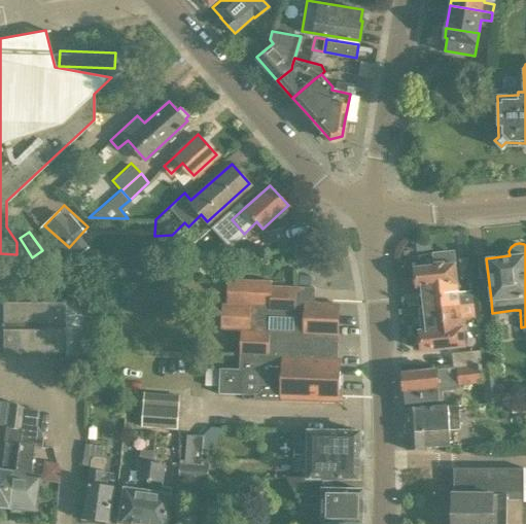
[(416,292),(418,308),(472,303),(470,288),(461,289),(461,295),(458,297),(454,264),(442,265),(442,263),(434,263),(434,266),(418,268),(414,271),(416,286),(421,285),(421,291),(416,292)]
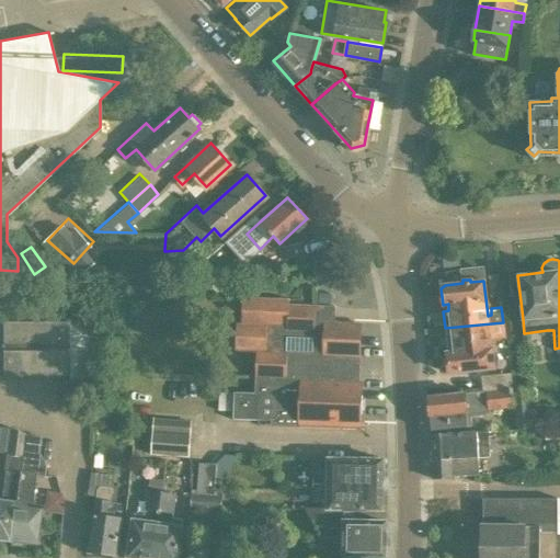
[(58,374),(71,374),(68,304),(61,304),(61,292),(1,294),(4,375),(16,375),(18,376),(58,375),(58,374)]
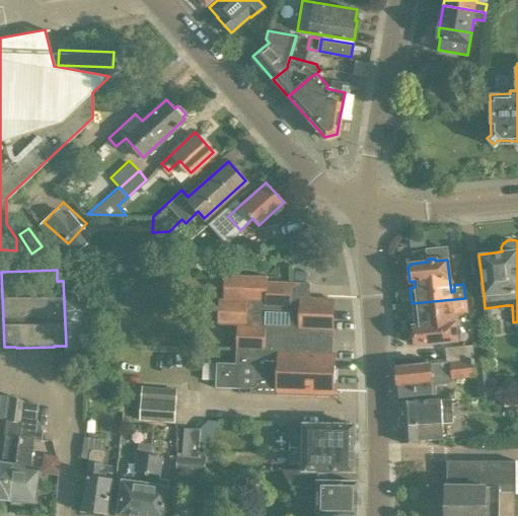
[(311,320),(333,321),(334,297),(303,296),(304,283),(270,281),(270,277),(230,275),(223,275),(222,298),(218,298),(217,322),(222,322),(235,323),(234,346),(310,349),(311,320)]
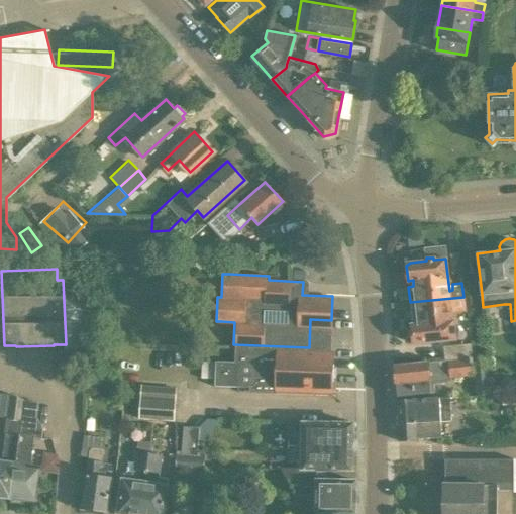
[(463,297),(410,302),(412,324),(410,324),(412,342),(454,337),(451,311),(465,309),(463,297)]
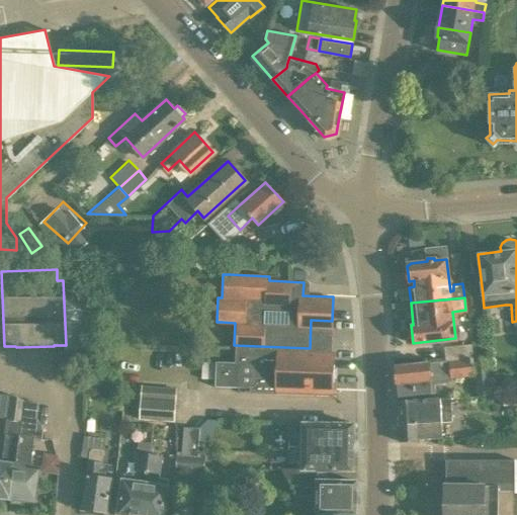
[(310,348),(234,345),(234,360),(214,360),(214,385),(240,387),(278,388),(278,394),(319,395),(320,387),(337,387),(337,376),(334,376),(336,336),(331,336),(332,321),(311,320),(310,348)]
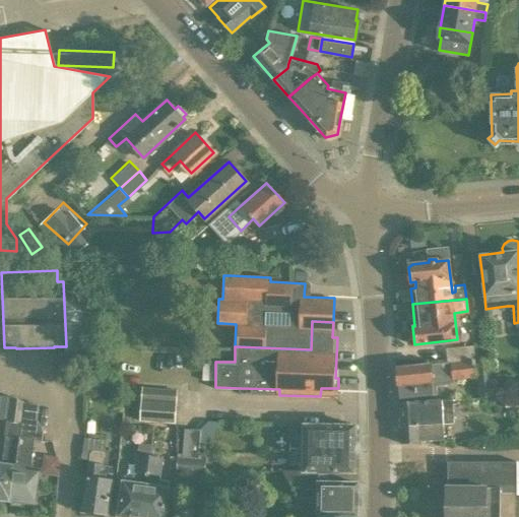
[(446,361),(473,358),(474,357),(473,343),(445,346),(446,361)]
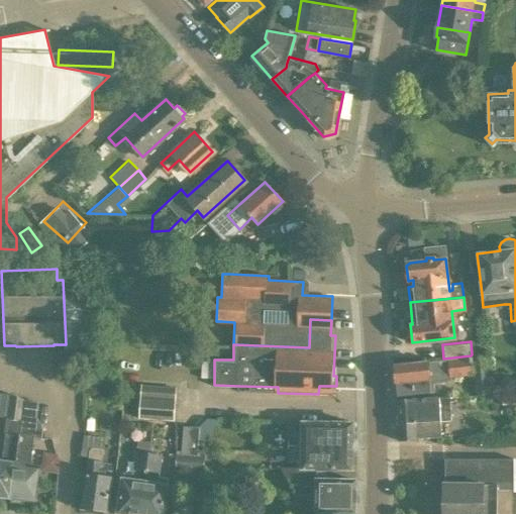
[(473,357),(472,354),(471,355),(476,394),(490,393),(487,355),(473,357)]
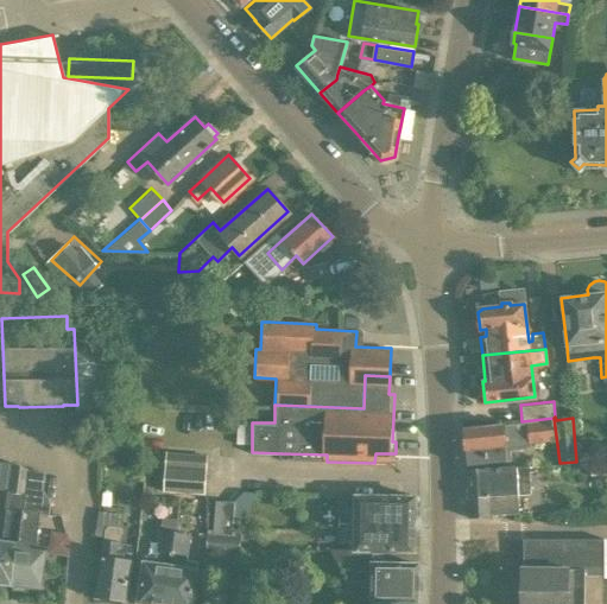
[(554,418),(522,421),(522,423),(463,428),(467,465),(506,461),(505,449),(530,446),(529,443),(555,439),(557,463),(560,463),(554,418)]
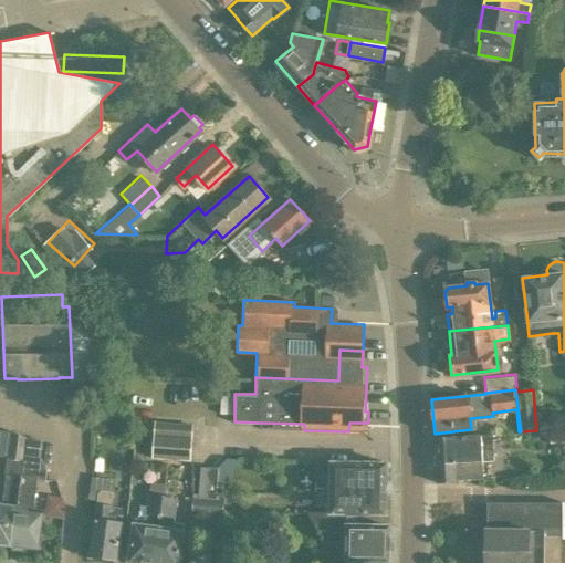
[(154,420),(150,457),(189,460),(192,423),(154,420)]
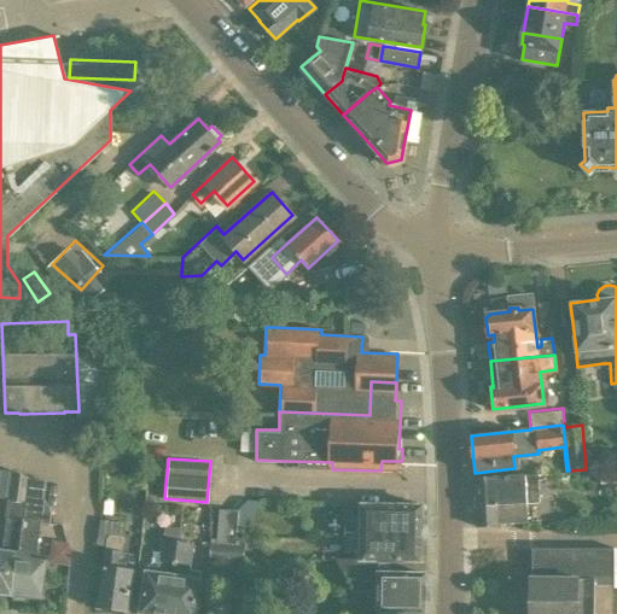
[(0,591),(12,594),(24,516),(29,477),(10,467),(4,518),(6,519),(0,549),(0,591)]
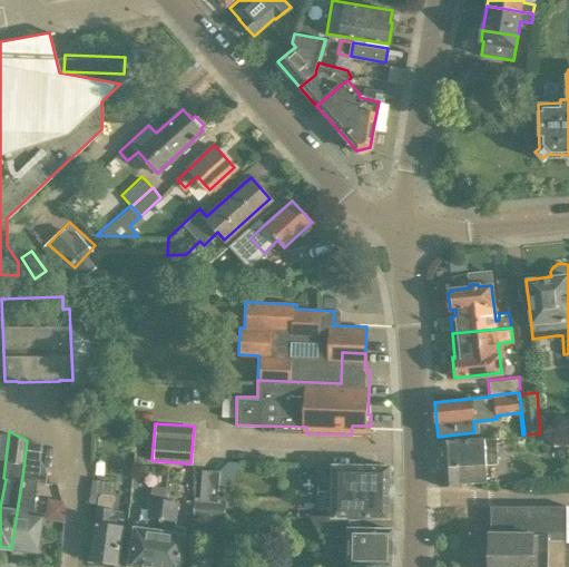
[(568,432),(552,432),(552,446),(568,445),(568,432)]
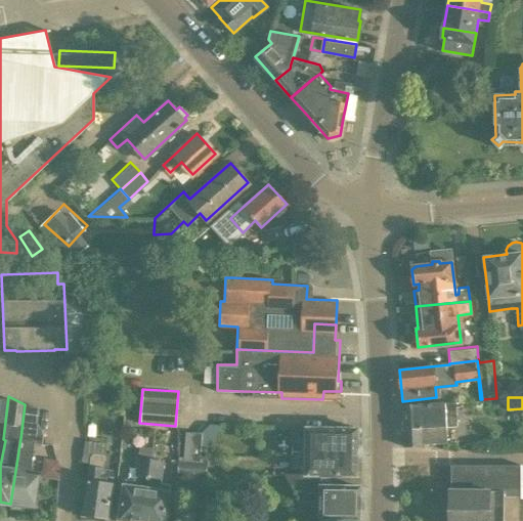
[(20,438),(10,504),(35,507),(40,471),(30,470),(34,442),(46,444),(47,442),(36,421),(38,406),(25,404),(20,438)]
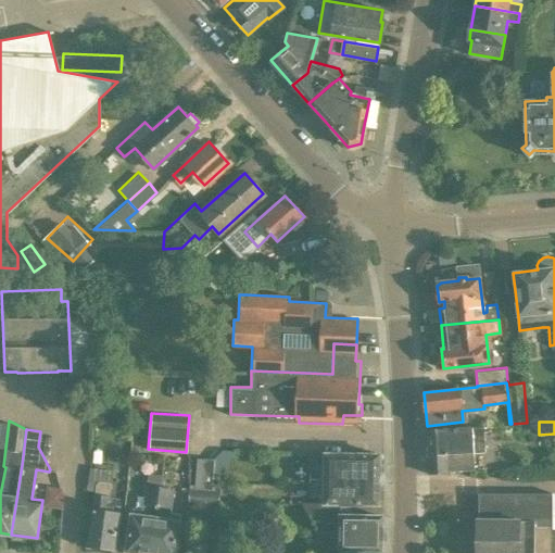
[(444,429),(426,430),(428,472),(446,472),(446,470),(474,469),(472,451),(484,451),(482,429),(444,430),(444,429)]
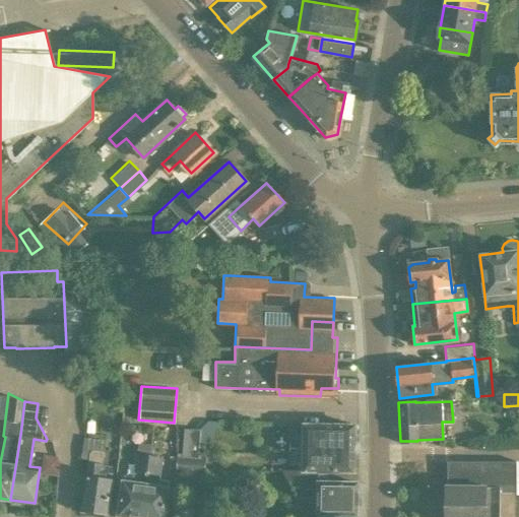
[(289,424),(289,448),(354,448),(355,443),(359,443),(359,430),(358,428),(355,428),(355,426),(289,424)]
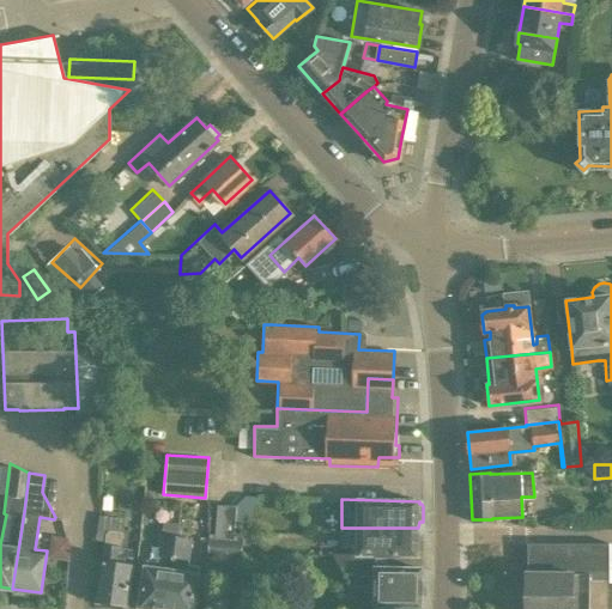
[(219,507),(220,504),(216,503),(214,531),(208,531),(206,554),(241,556),(242,535),(232,535),(232,533),(217,533),(219,507)]
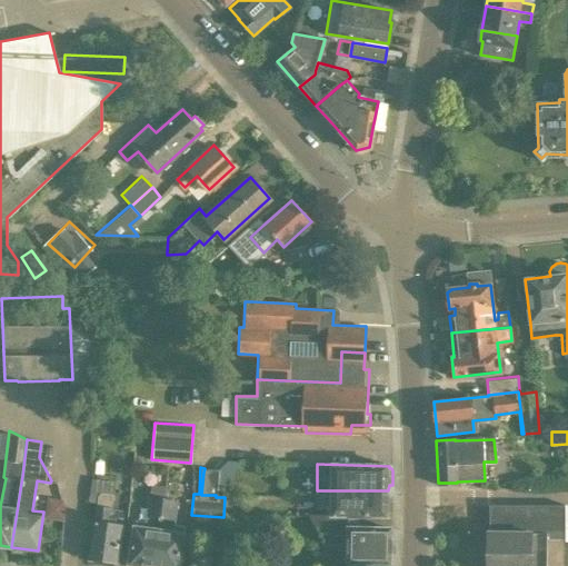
[(218,469),(205,468),(203,472),(201,495),(216,495),(218,469)]
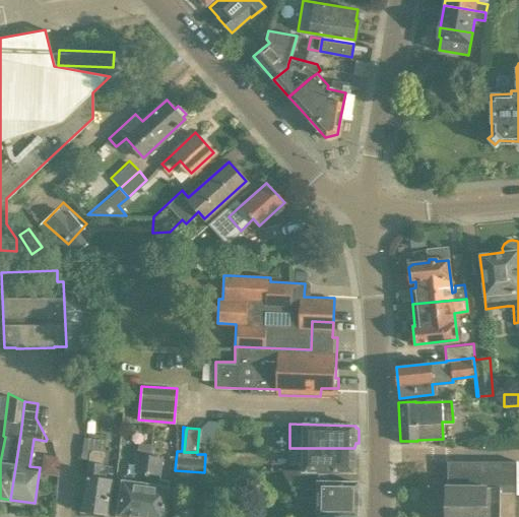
[(94,514),(103,515),(103,513),(108,513),(112,479),(101,477),(104,452),(101,451),(103,438),(83,435),(79,458),(90,460),(83,510),(92,511),(94,514)]
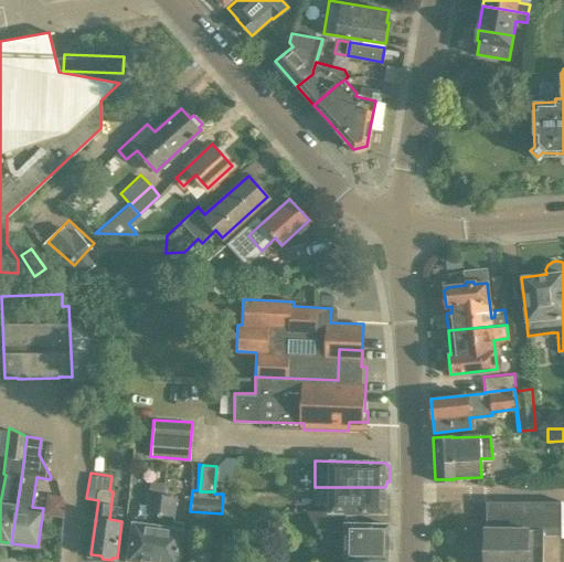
[(329,505),(329,511),(336,511),(385,512),(385,510),(390,510),(390,494),(385,494),(385,487),(315,487),(314,505),(329,505)]
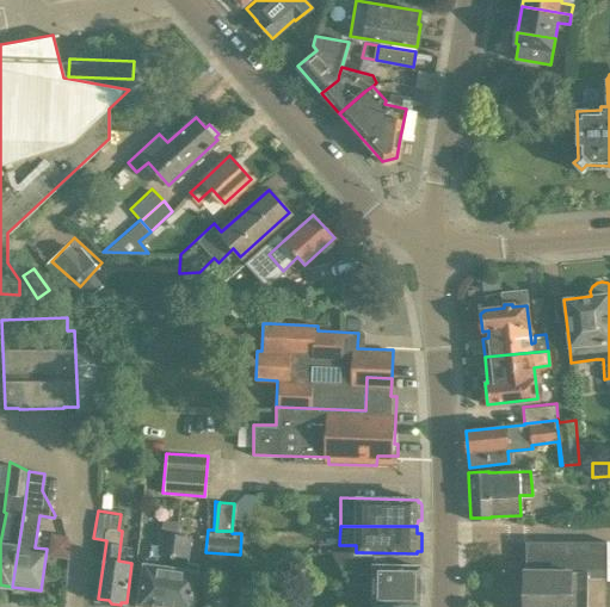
[(153,606),(154,606),(164,606),(176,534),(159,532),(154,558),(146,557),(140,605),(142,605),(143,606),(153,606)]
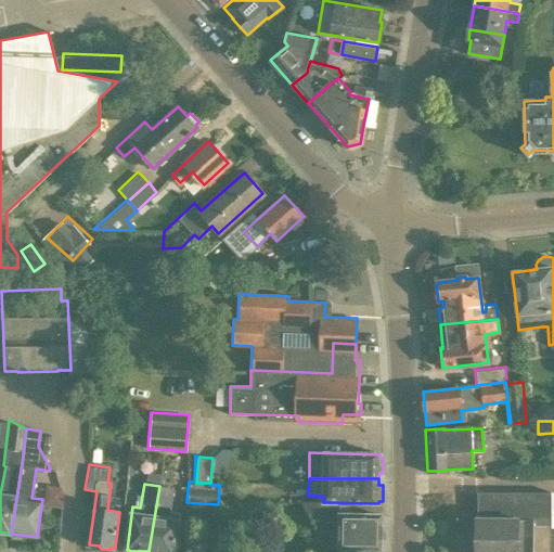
[(159,486),(149,551),(174,551),(180,511),(170,510),(172,488),(159,486)]
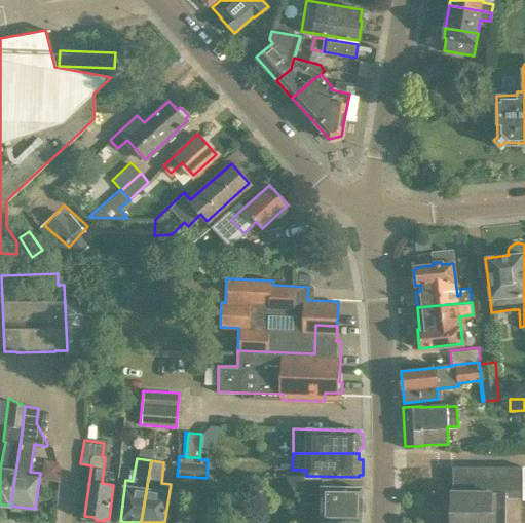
[(451,465),(450,522),(504,522),(504,506),(504,498),(523,498),(523,465),(523,464),(522,464),(522,465),(520,465),(452,465),(451,465)]
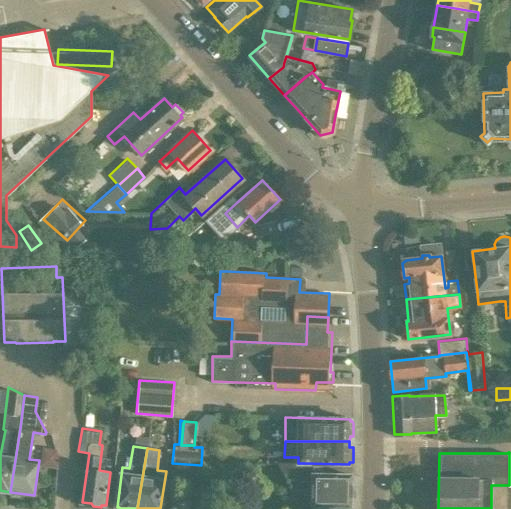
[(304,463),(298,463),(278,463),(292,489),(313,489),(313,506),(352,507),(352,475),(304,474),(304,463)]
